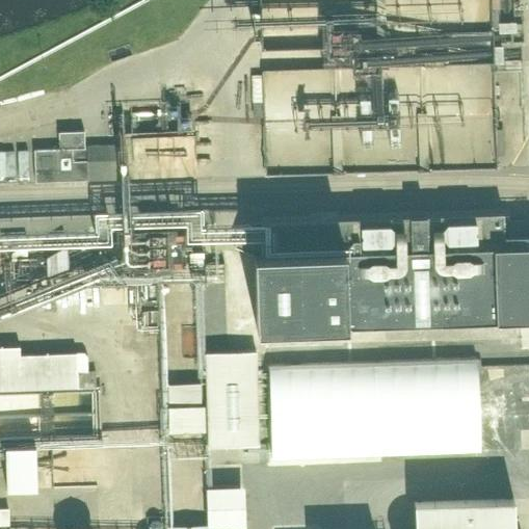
[(258,0),(260,54),(321,52),(321,68),(260,70),(263,175),(497,167),(492,0),(258,0)]
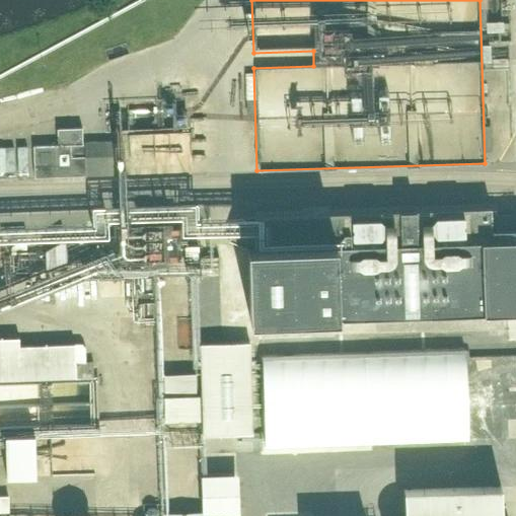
[(345,219),(246,222),(249,334),(515,323),(515,248),(497,249),(495,214),(345,219)]
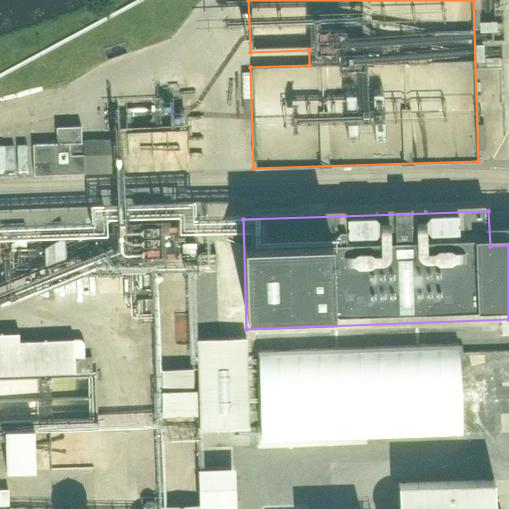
[(0,383),(79,380),(77,341),(19,344),(18,333),(0,334),(0,383)]
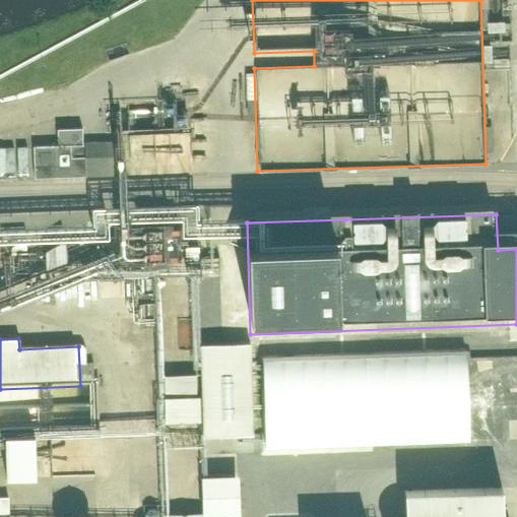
[(254,345),(200,346),(202,439),(256,438),(254,345)]
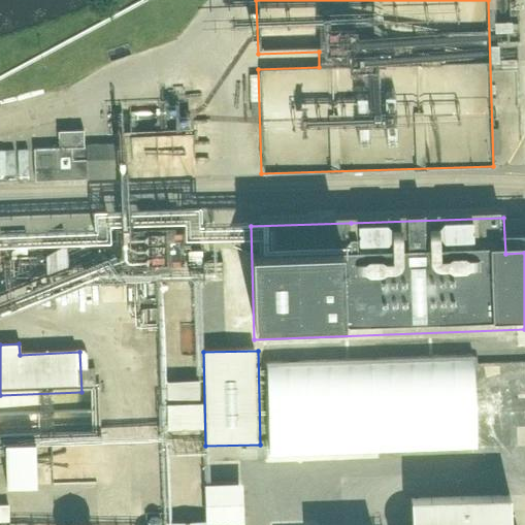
[(7,497),(41,496),(39,454),(5,455),(7,497)]
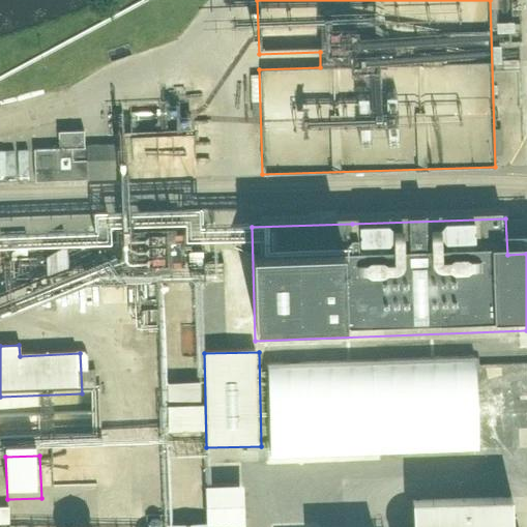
[(516,526),(516,497),(405,499),(405,526),(516,526)]
